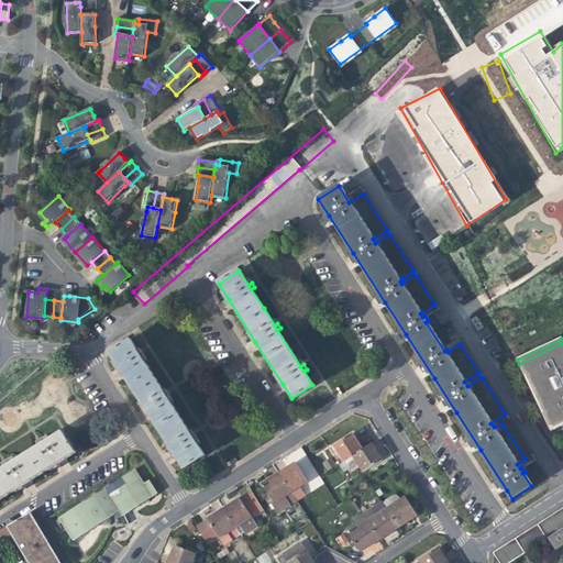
[(184,468),(205,455),(196,442),(199,440),(196,434),(192,437),(169,400),(172,398),(169,394),(166,396),(142,360),(145,357),(143,353),(140,354),(131,341),(110,354),(120,370),(148,412),(175,454),(184,468)]
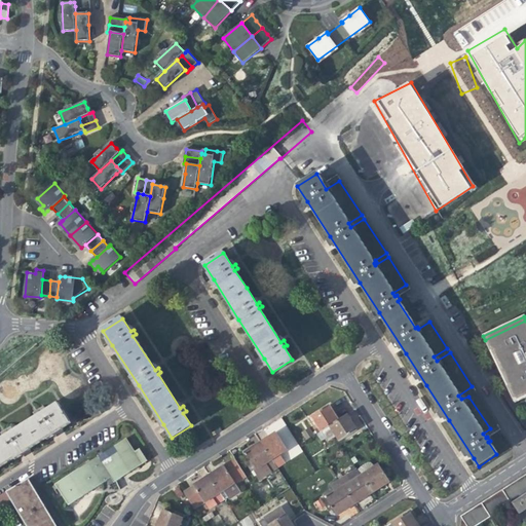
[(525,321),(485,340),(490,351),(491,351),(508,385),(506,386),(512,398),(525,390),(525,321)]
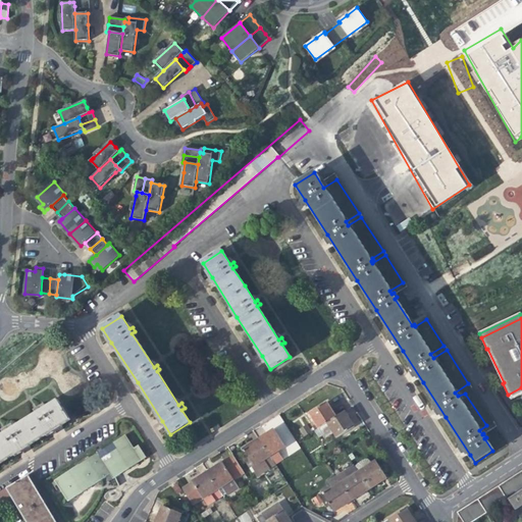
[(504,382),(487,349),(486,349),(503,383),(504,382)]
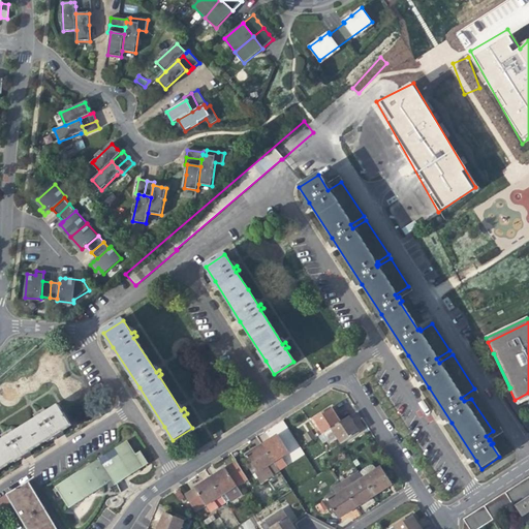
[(528,393),(515,400),(517,404),(528,398),(528,393)]
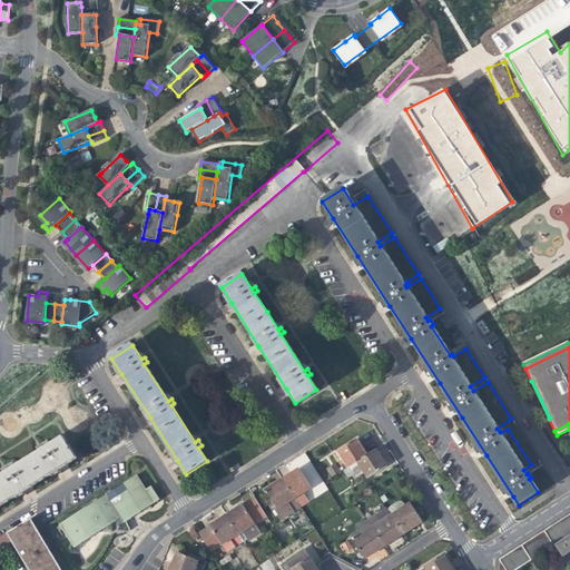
[(516,424),(508,430),(531,464),(538,459),(516,424)]
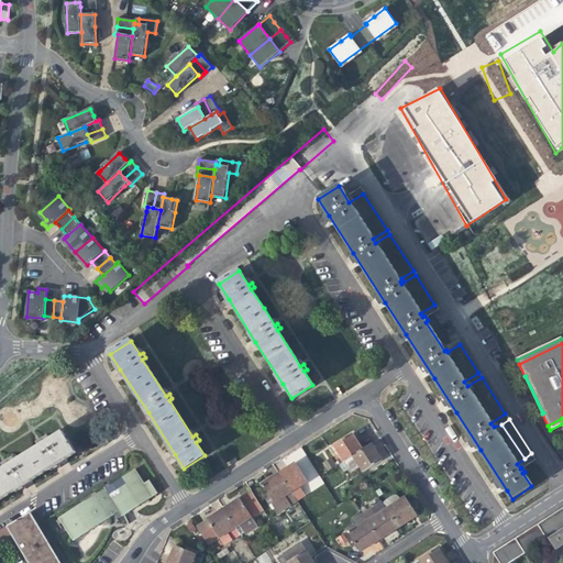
[(62,433),(48,441),(47,439),(42,441),(44,444),(12,463),(11,461),(6,464),(8,466),(0,471),(0,499),(19,488),(56,464),(74,453),(62,433)]
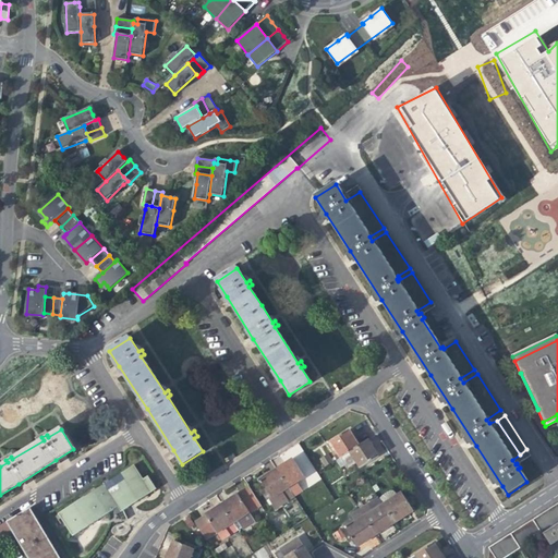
[(330,441),(340,457),(360,445),(354,438),(349,429),(330,441)]
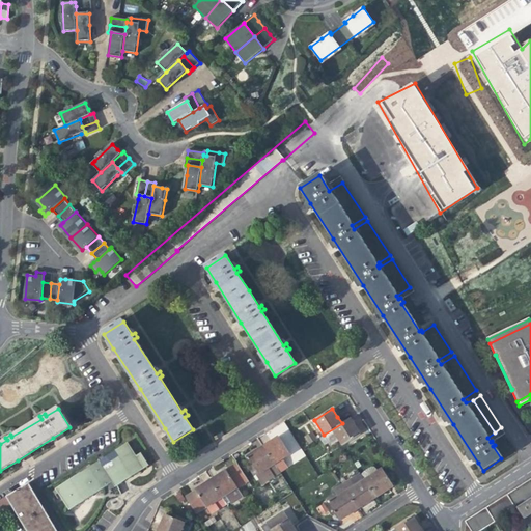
[(351,418),(342,423),(324,435),(319,438),(318,439),(325,448),(329,445),(330,445),(339,440),(342,445),(361,434),(357,427),(351,418)]
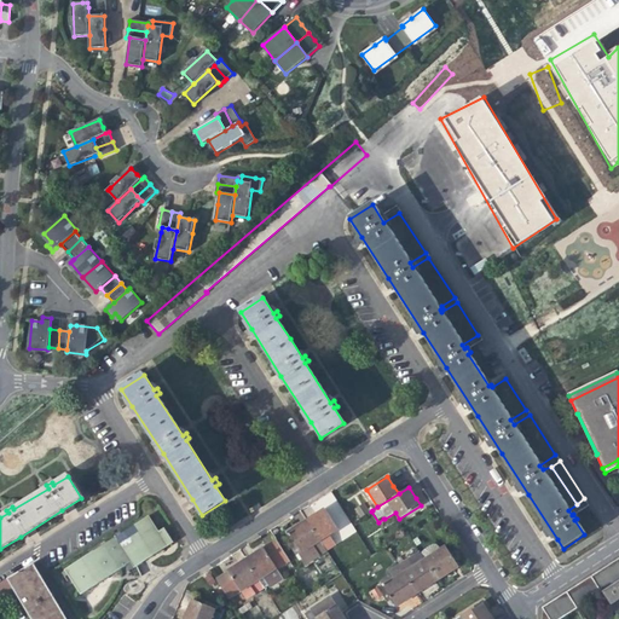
[(372,510),(377,507),(366,490),(360,493),(372,510)]
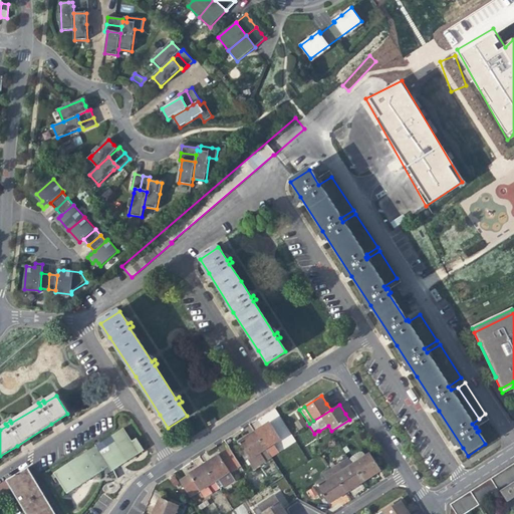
[(263,427),(255,432),(273,459),(280,455),(278,453),(285,448),(269,423),(263,427)]
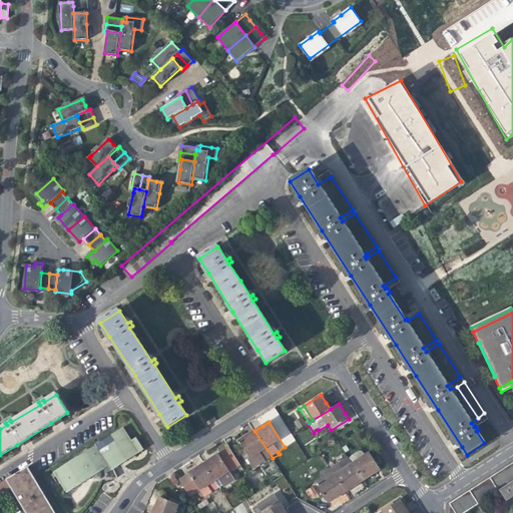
[(123,427),(87,451),(100,470),(107,466),(109,464),(112,469),(123,462),(143,449),(135,437),(131,440),(123,427)]
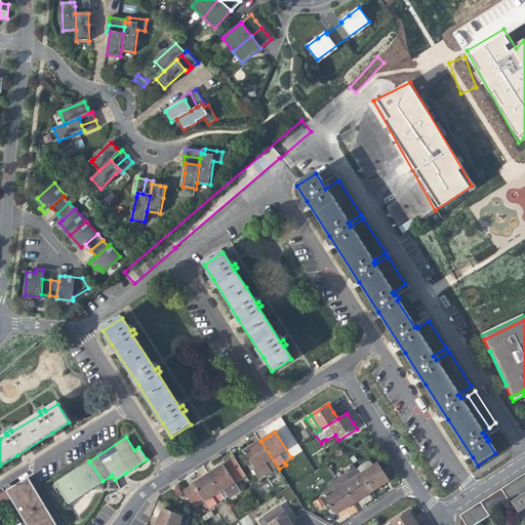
[(258,482),(279,469),(260,441),(253,445),(245,451),(253,463),(258,472),(254,475),(258,482)]
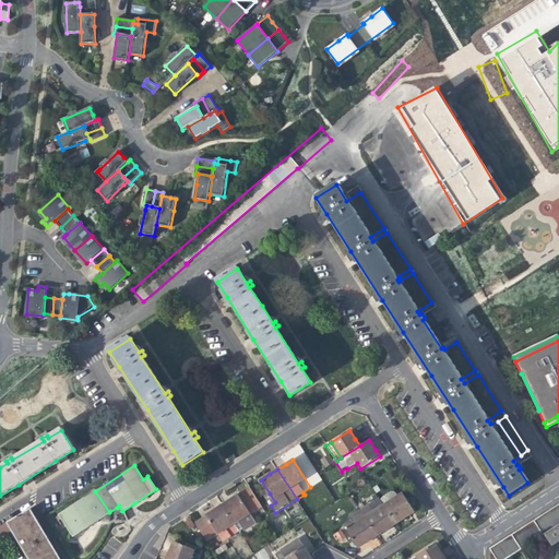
[(237,496),(222,504),(238,531),(254,521),(250,514),(262,507),(249,487),(237,496)]
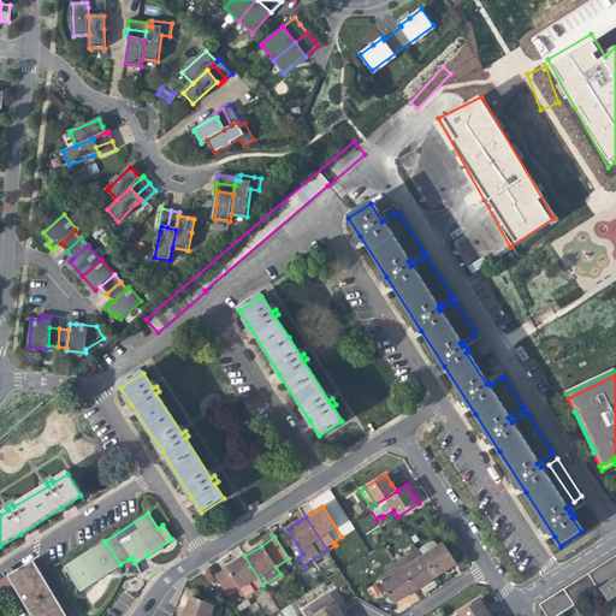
[(418,549),(422,556),(438,546),(434,542),(430,540),(418,549)]
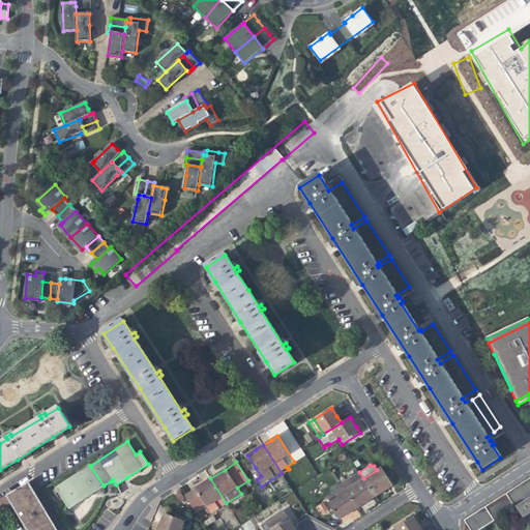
[(104,486),(90,466),(56,488),(58,492),(69,508),(87,497),(104,486)]
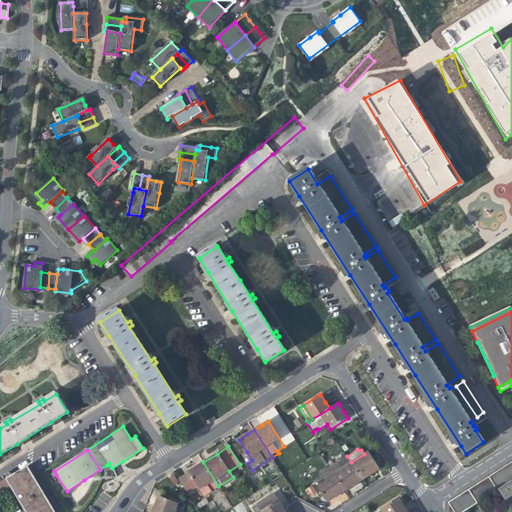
[(364,454),(351,462),(362,480),(370,475),(380,469),(368,451),(364,454)]
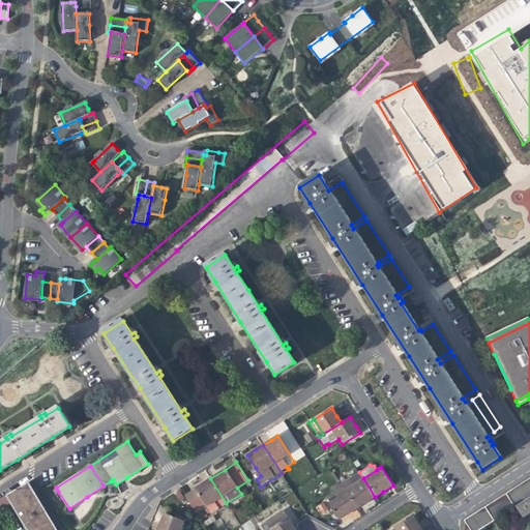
[(252,471),(257,479),(261,476),(256,468),(252,471)]
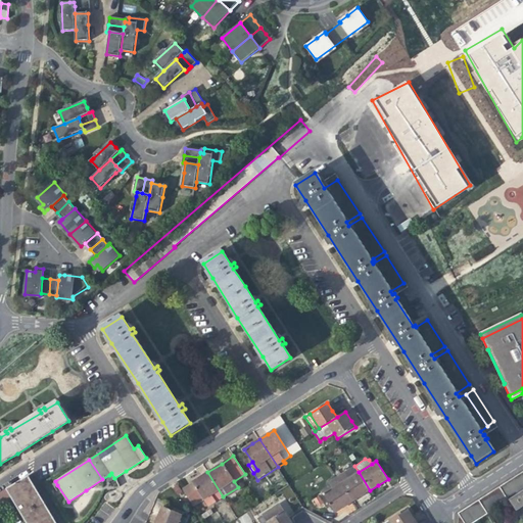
[(361,496),(370,490),(359,472),(354,466),(336,477),(351,502),(361,496)]
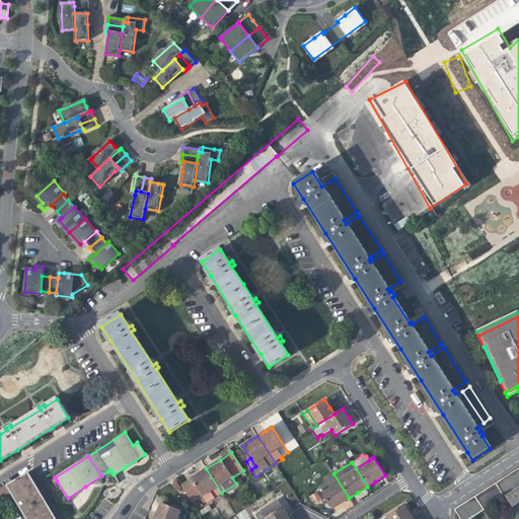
[(518,467),(497,483),(505,496),(518,487),(518,467)]
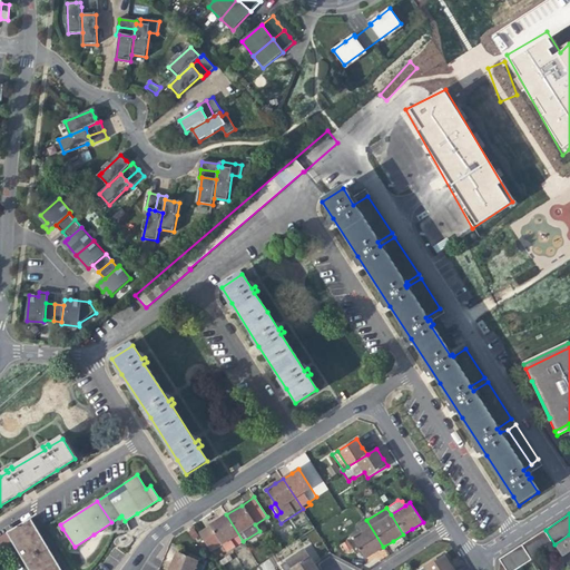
[(215,559),(243,541),(226,514),(214,522),(197,533),(215,559)]
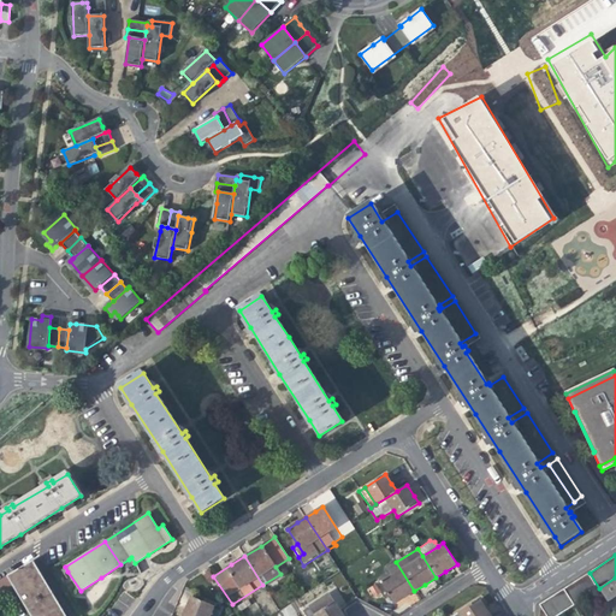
[(66,615),(33,561),(30,562),(61,615),(66,615)]
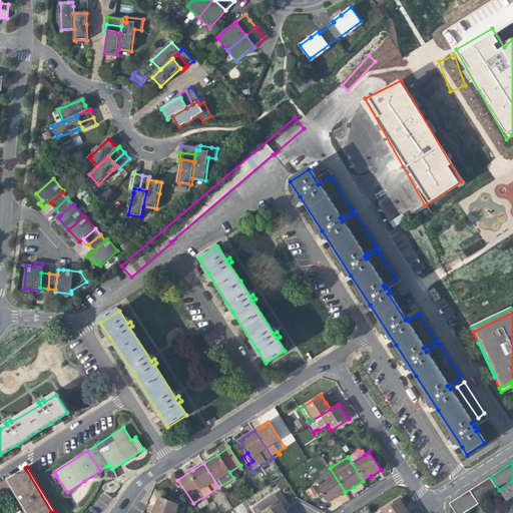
[(51,512),(25,468),(6,480),(13,492),(25,512),(51,512)]
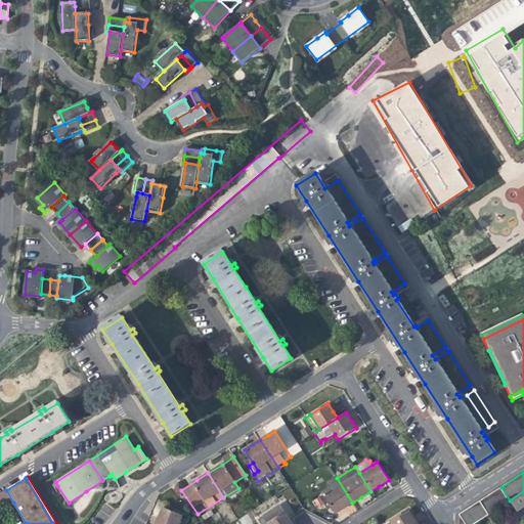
[(344,509),(352,503),(337,478),(325,485),(328,488),(321,492),(336,514),(344,509)]
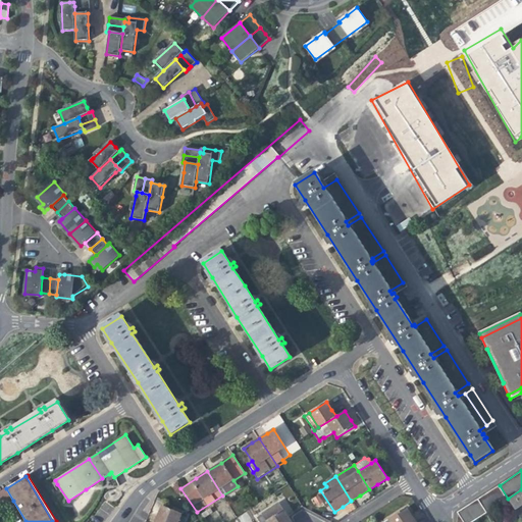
[(490,510),(508,499),(500,485),(481,497),(490,510)]
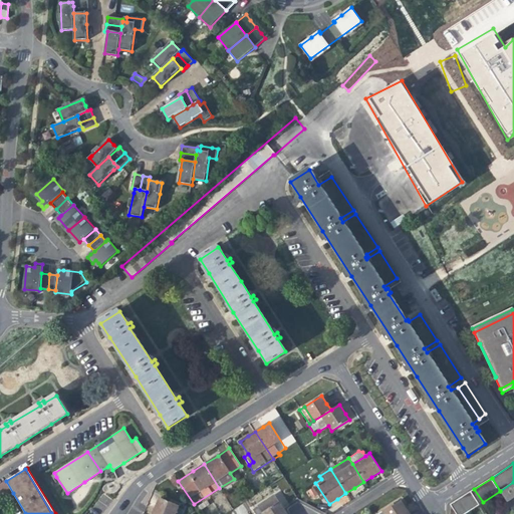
[(6,481),(0,485),(0,501),(13,493),(6,481)]
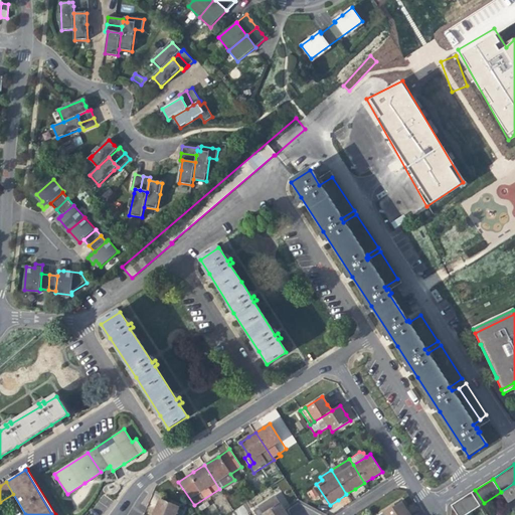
[(508,502),(514,498),(514,497),(514,483),(501,492),(508,502)]
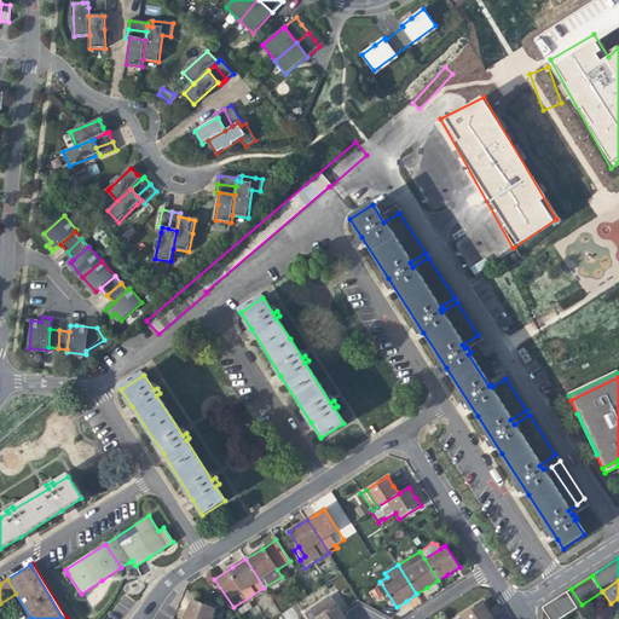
[(582,605),(571,589),(559,596),(568,613),(582,605)]
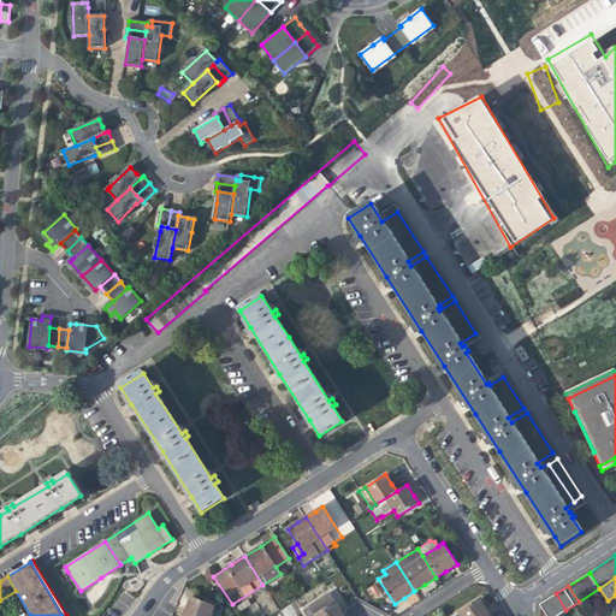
[(308,606),(314,615),(343,615),(339,609),(339,608),(330,593),(308,606)]
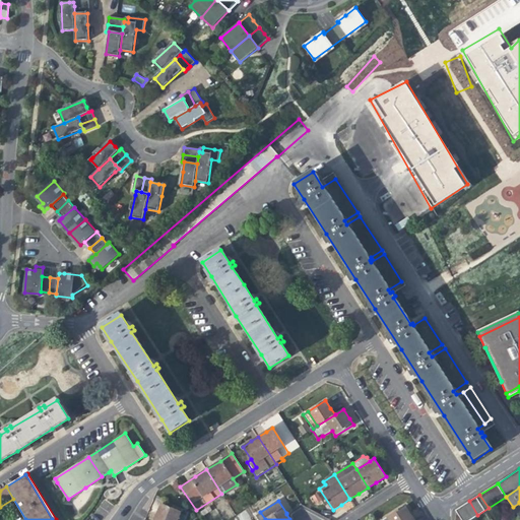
[(155,515),(153,519),(178,519),(182,512),(160,503),(155,515)]
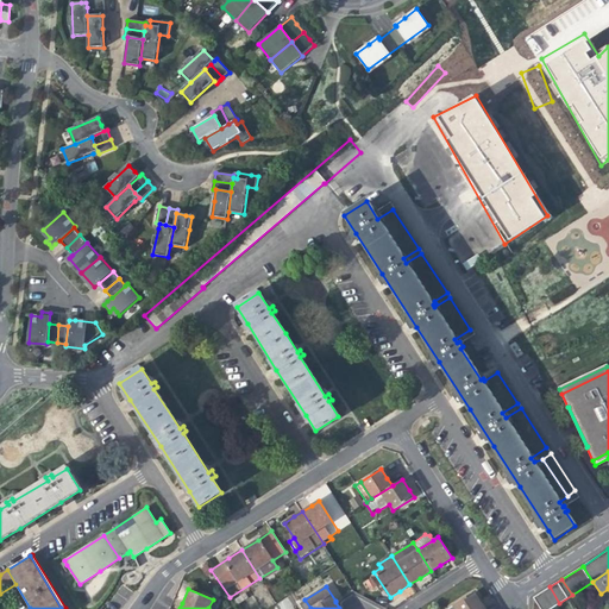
[(453,606),(454,608),(484,608),(481,603),(473,592),(453,606)]
